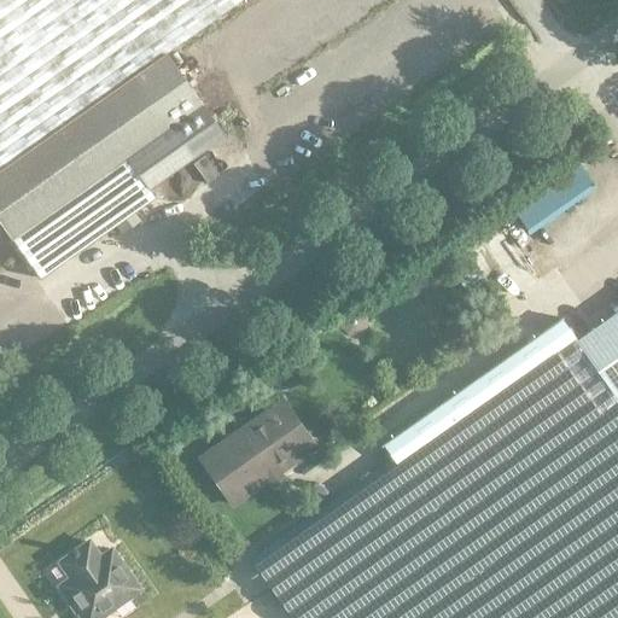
[(0,0),(0,221),(12,238),(40,278),(153,197),(149,188),(223,135),(165,53),(181,42),(240,0),(0,0)]
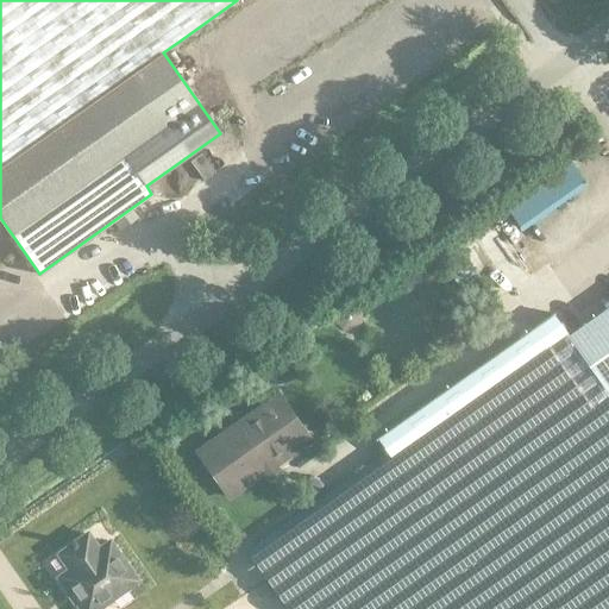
[(470,269),(454,280),(463,293),(478,282),(470,269)]
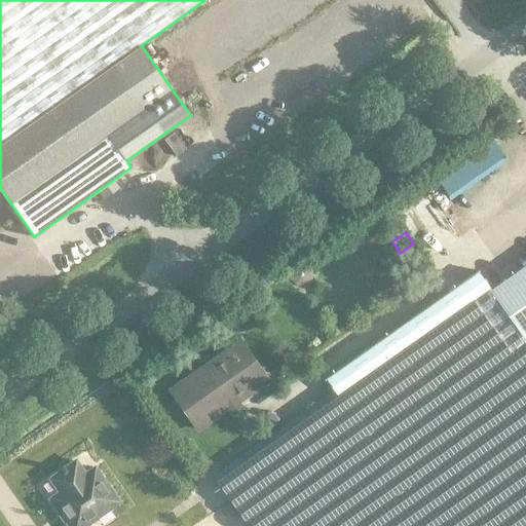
[(248,525),(525,525),(525,264),(490,290),(477,270),(325,377),(336,393),(215,479),(248,525)]
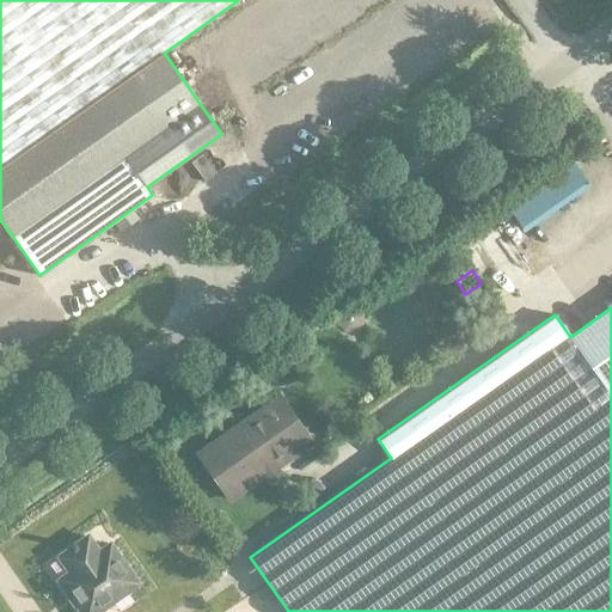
[(277,392),(194,452),(227,500),(311,441),(277,392)]
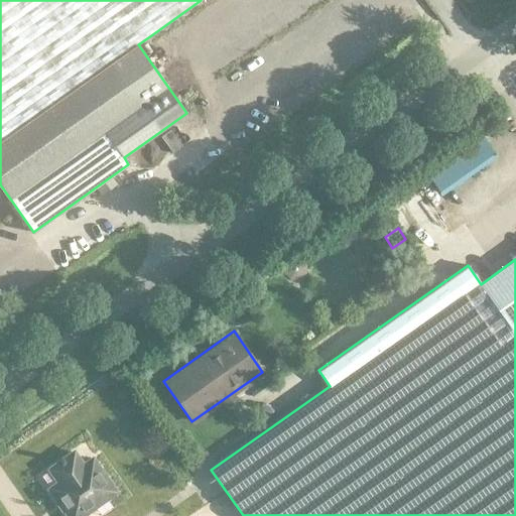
[(62,459),(59,461),(60,462),(49,469),(59,482),(49,489),(69,515),(80,515),(116,491),(93,459),(83,465),(74,452),(63,460),(62,459)]
